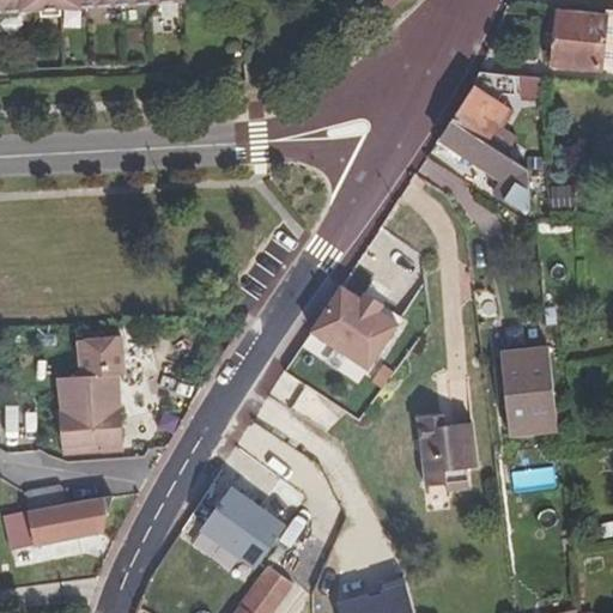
[(0,0),(0,11),(186,0),(184,0),(0,0)]
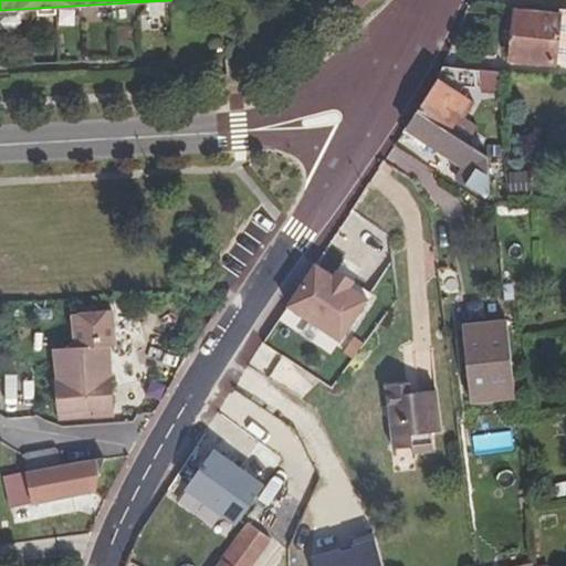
[(517,12),(512,60),(554,63),(554,62),(565,63),(565,10),(559,10),(558,17),(517,12)]
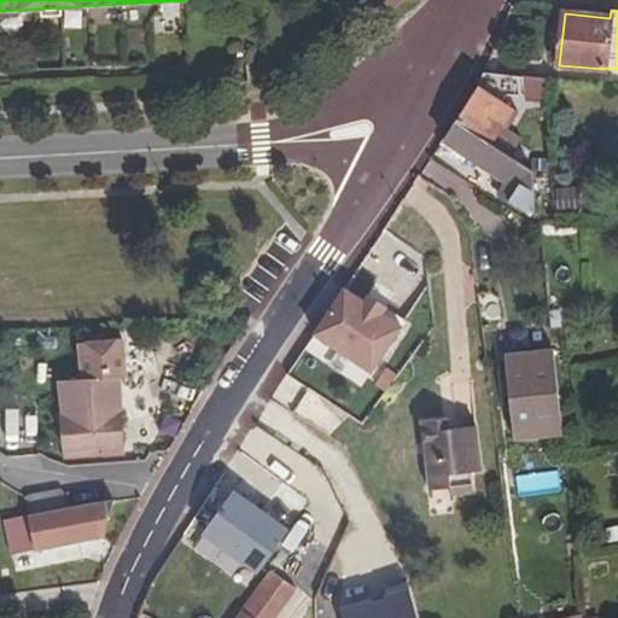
[(496,97),(497,95),(501,95),(501,74),(483,73),(479,85),(442,143),(503,184),(496,194),(530,216),(535,210),(534,172),(493,145),(473,133),(496,97)]
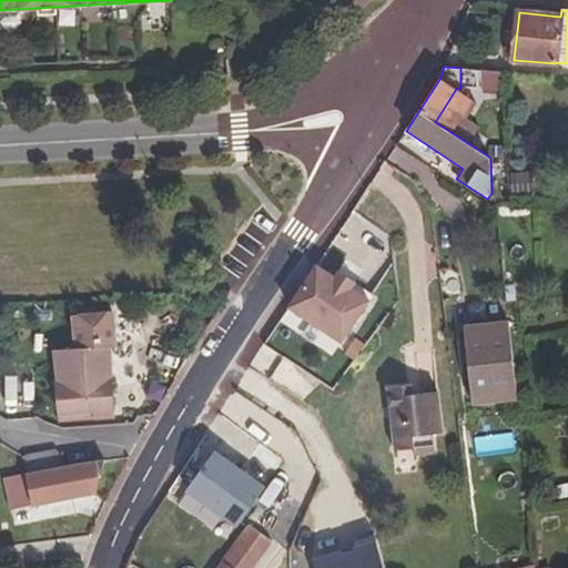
[(483,90),(480,70),(460,68),(460,88),(483,90)]
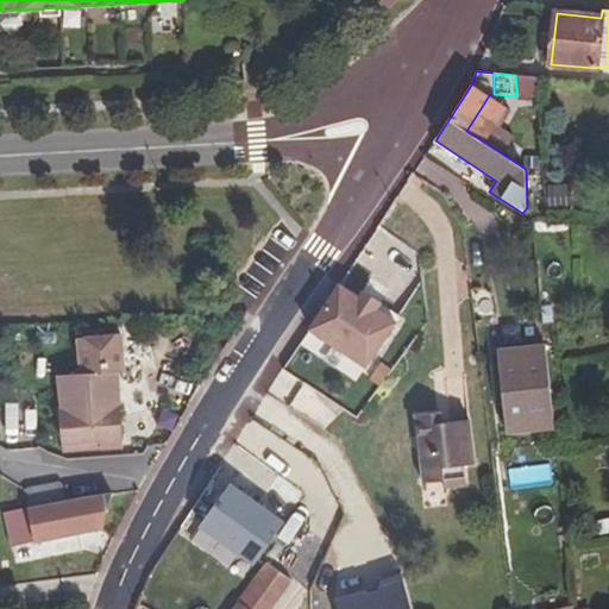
[(540,98),(540,77),(515,75),(518,96),(540,98)]
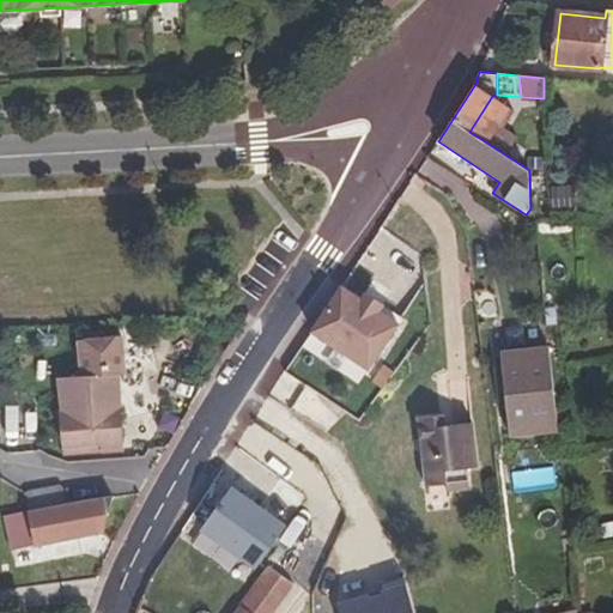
[(489,144),(511,109),(492,96),(469,132),(489,144)]
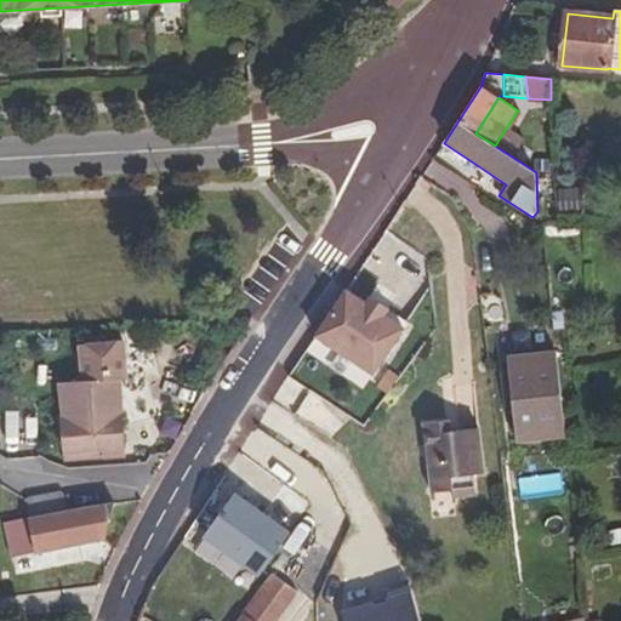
[(584,209),(582,187),(552,188),(553,210),(584,209)]
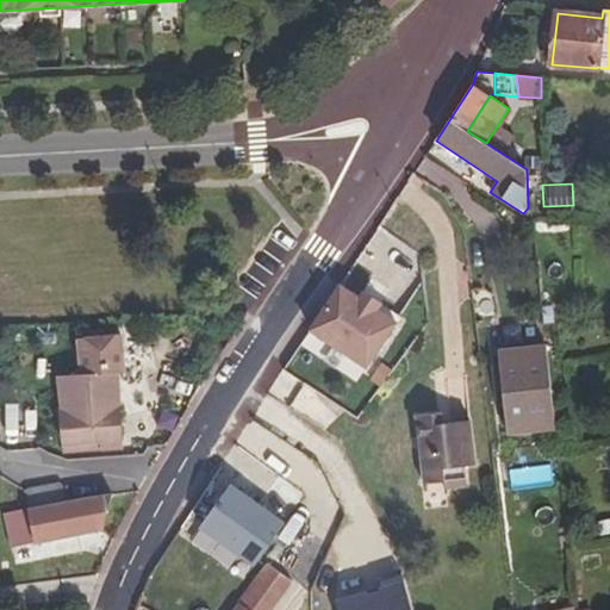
[(310,334),(367,369),(396,325),(377,312),(359,300),(340,288),(310,334)]
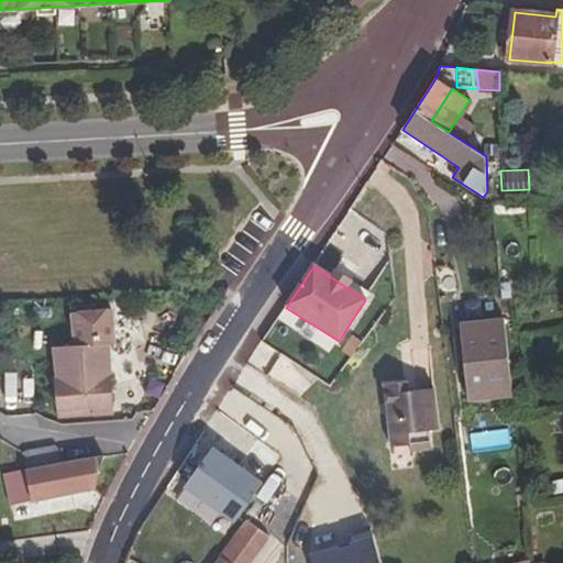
[(335,272),(331,277),(348,288),(351,283),(335,272)]
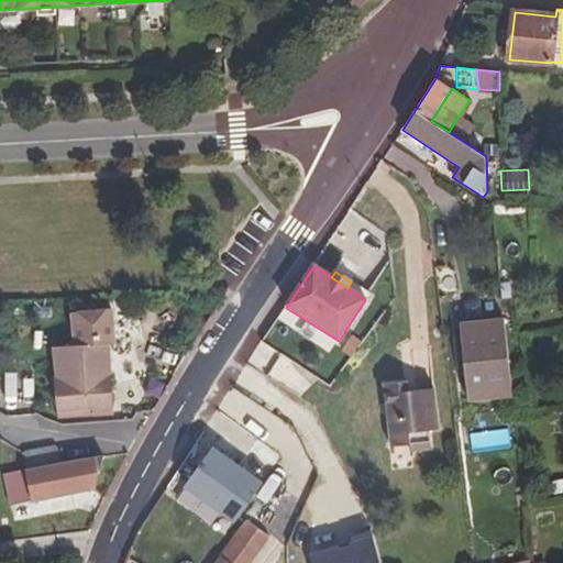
[(72,348),(55,349),(57,382),(54,382),(56,409),(96,407),(97,415),(113,414),(110,345),(99,345),(98,340),(116,339),(114,309),(69,311),(72,348)]
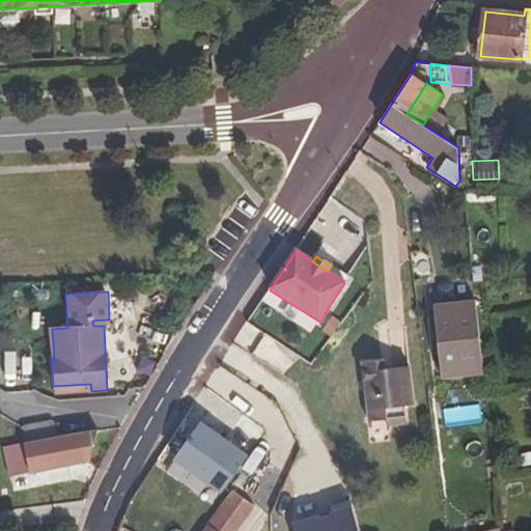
[(476,307),(476,300),(434,305),(435,311),(476,307)]
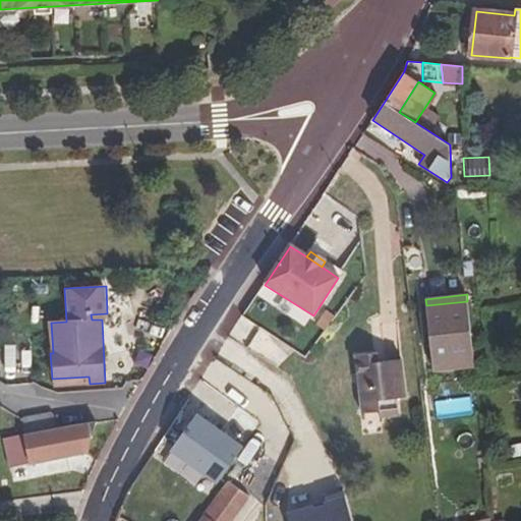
[(475,366),(467,301),(426,305),(433,370),(475,366)]
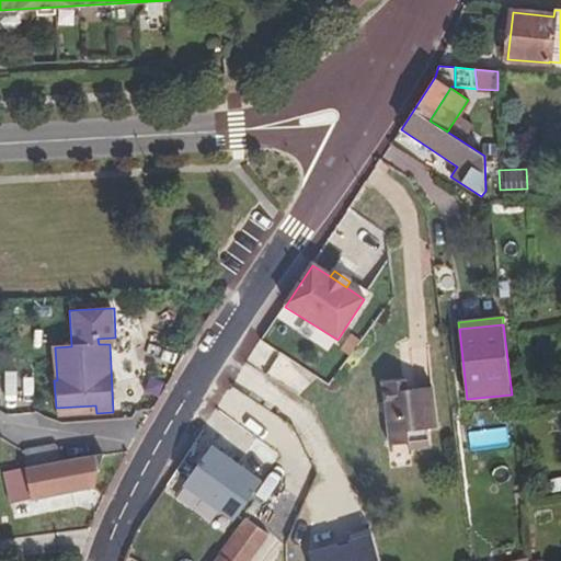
[(437,427),(433,387),(407,390),(405,380),(382,381),(389,445),(410,443),(410,449),(430,448),(428,428),(437,427)]
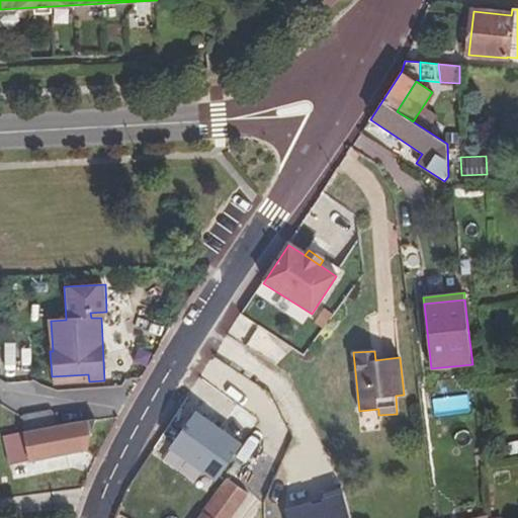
[(52,384),(89,381),(88,374),(52,376),(52,384)]
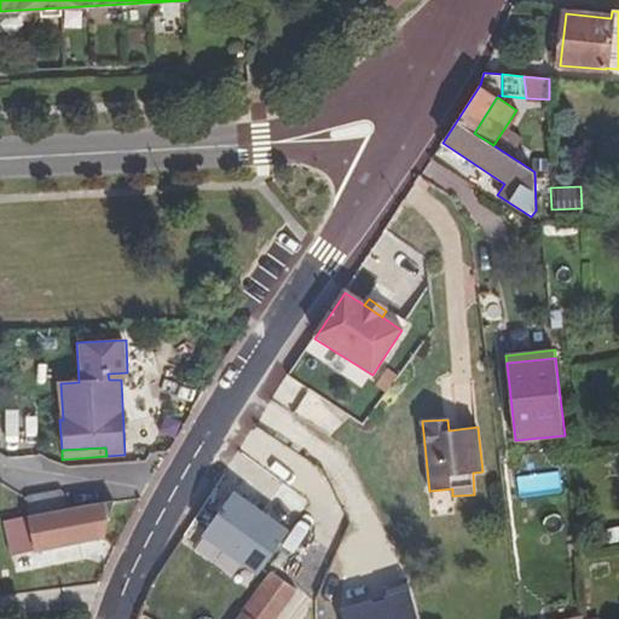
[(29,498),(33,516),(67,510),(62,491),(29,498)]
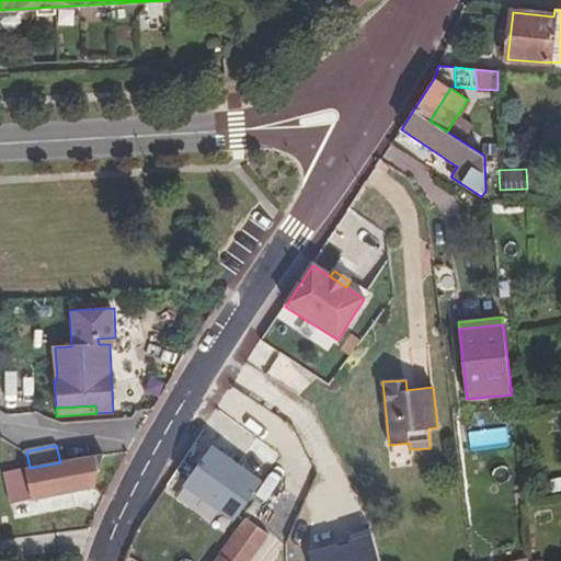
[(95,487),(102,455),(60,462),(30,468),(26,469),(32,497),(32,499),(95,487)]
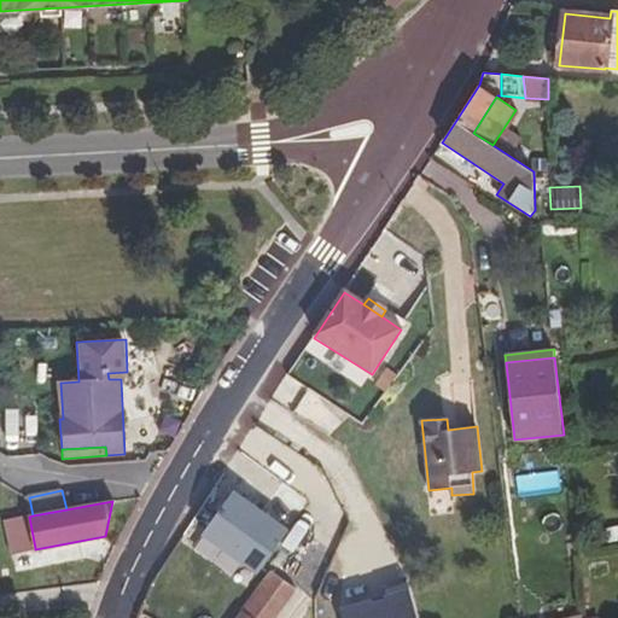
[(35,548),(29,517),(29,516),(4,520),(10,553),(35,548)]
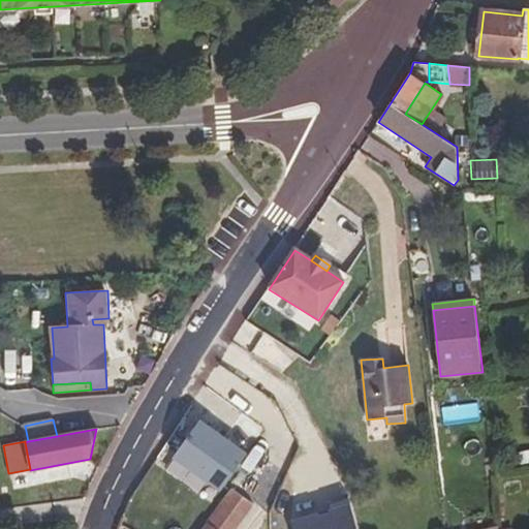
[(236,528),(255,504),(232,488),(208,521),(201,528),(236,528)]
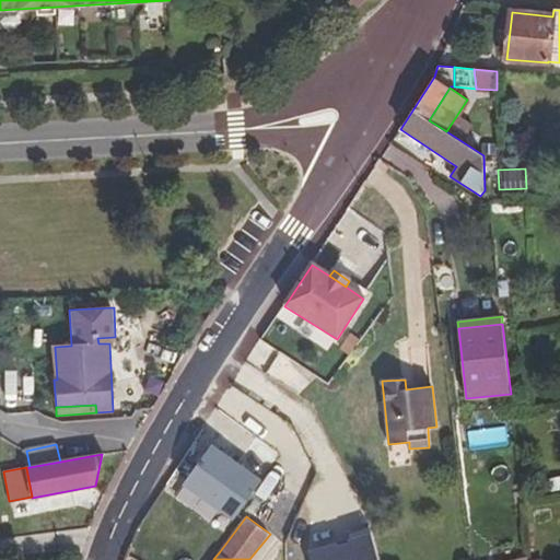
[(54,539),(50,523),(38,525),(43,541),(54,539)]
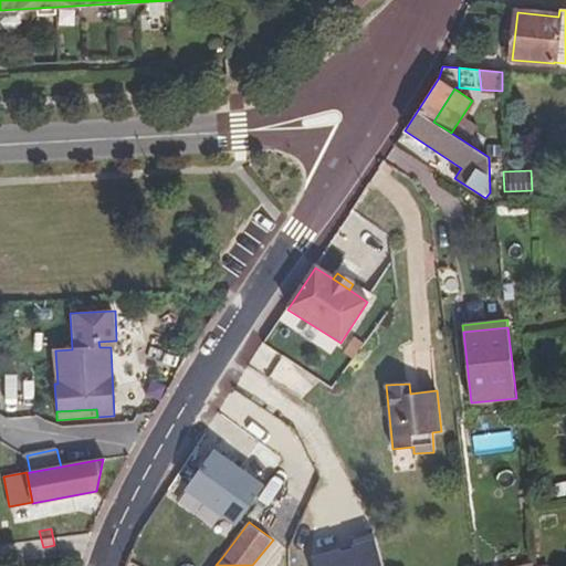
[(43,547),(39,531),(28,533),(32,549),(43,547)]
